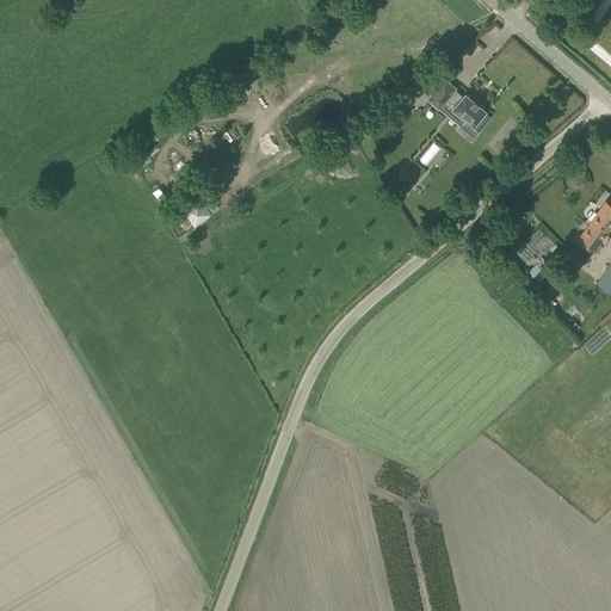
[(444,79),(427,99),(438,107),(444,102),(466,118),(457,129),(471,141),(480,130),(479,129),(489,117),(483,112),(486,110),(477,103),(473,98),(473,99),(464,92),(462,96),(454,90),(455,87),(444,79)]
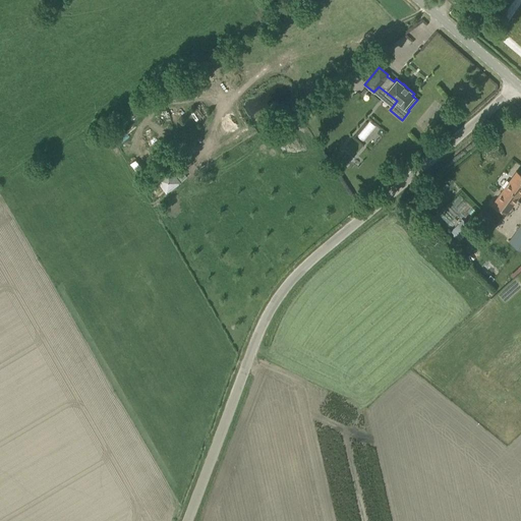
[(346,167),(351,160),(341,152),(336,159),(346,167)]
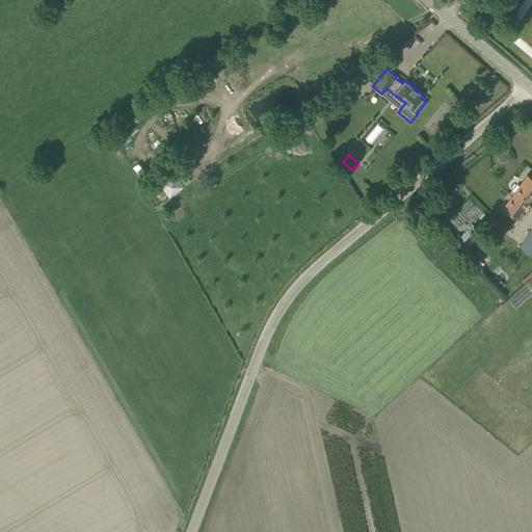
[(502,209),(515,219),(531,196),(531,178),(527,175),(521,184),(520,185),(502,209)]
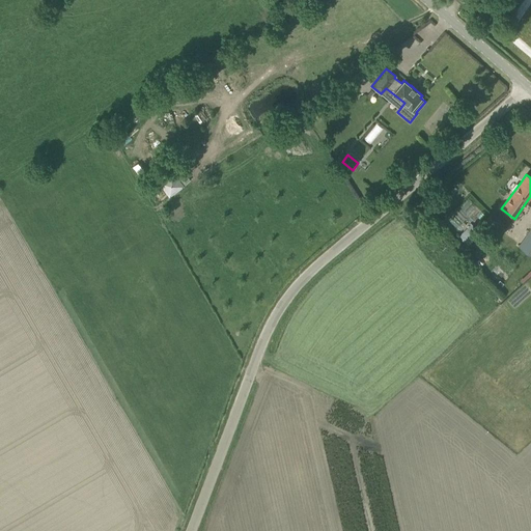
[(530,228),(519,246),(530,254),(530,228)]
